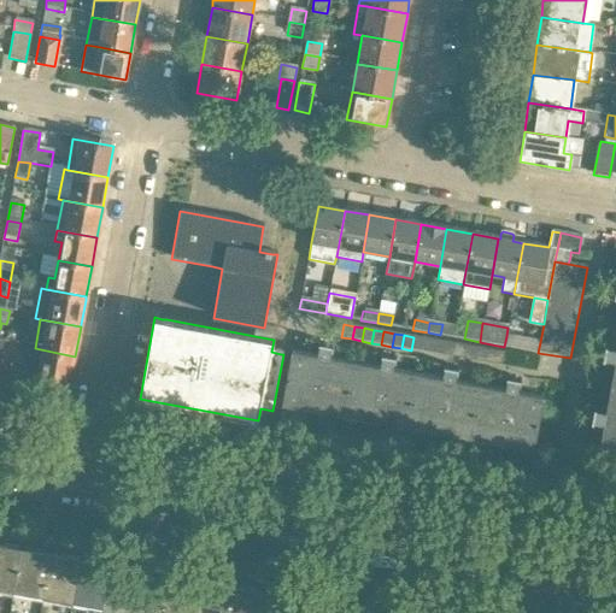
[(504,347),(538,353),(540,342),(506,336),(504,347)]
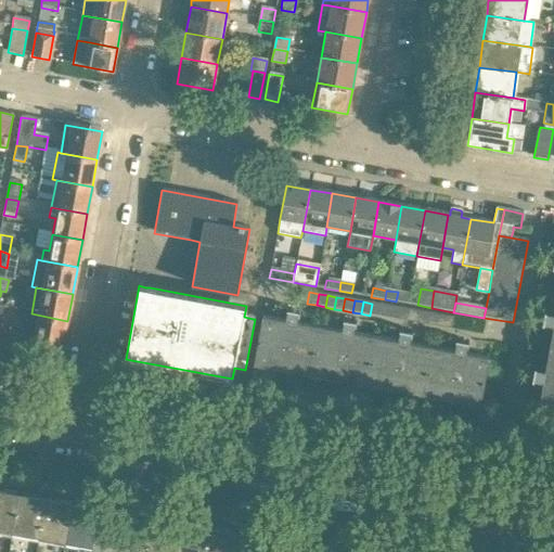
[(370,316),(379,317),(382,306),(372,304),(370,316)]
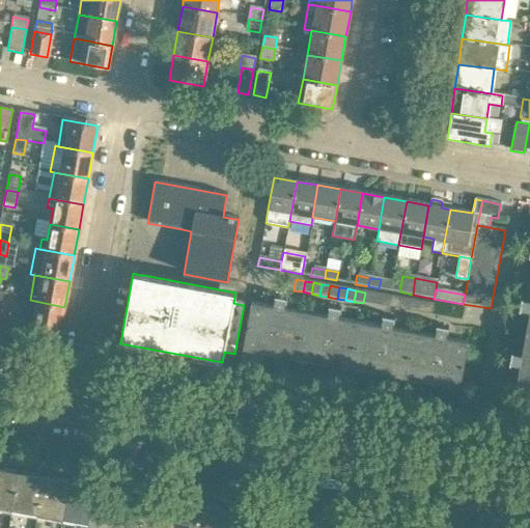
[(363,303),(371,305),(373,294),(365,293),(363,303)]
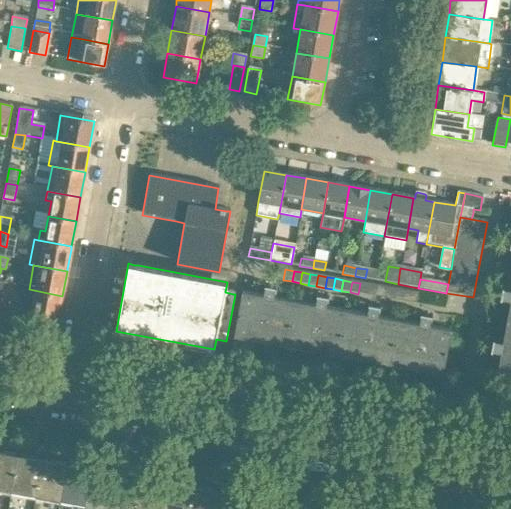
[(358,294),(366,295),(368,285),(360,283),(358,294)]
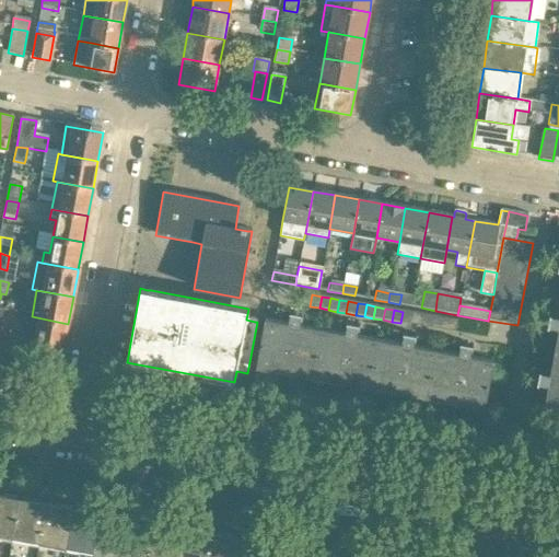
[(400,323),(409,325),(411,313),(403,312),(400,323)]
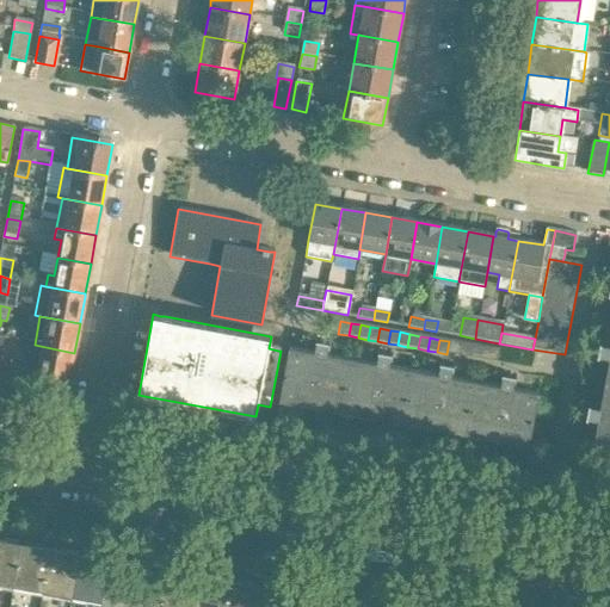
[(289,348),(278,402),(340,414),(350,360),(326,355),(328,346),(330,346),(330,345),(326,344),(315,341),(315,344),(316,344),(314,353),(289,348)]
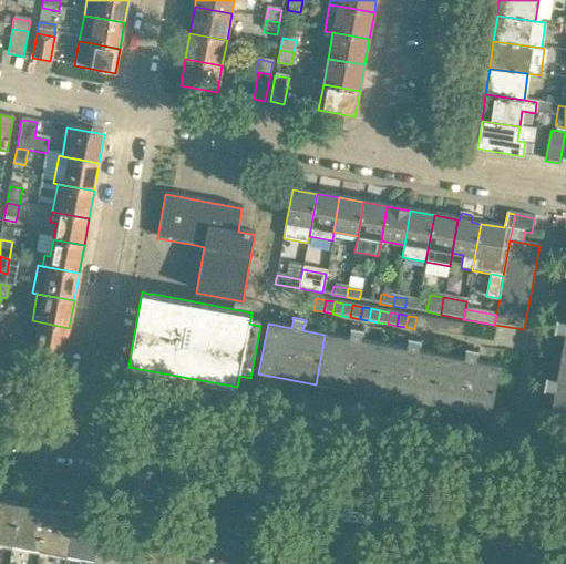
[(414,329),(424,330),(426,319),(417,317),(414,329)]
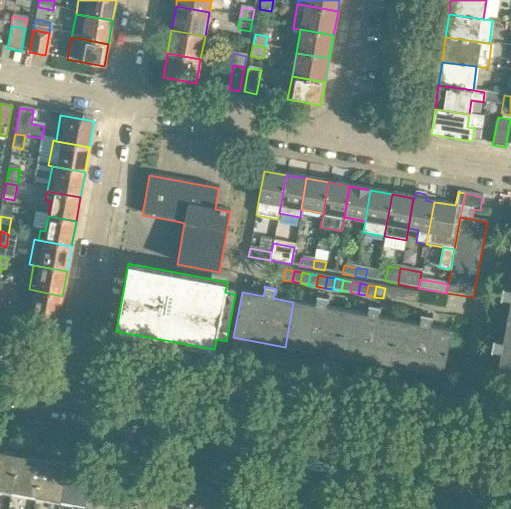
[(510,289),(503,288),(503,287),(502,287),(502,288),(500,296),(500,299),(501,299),(501,298),(510,300),(506,321),(510,321),(510,289)]
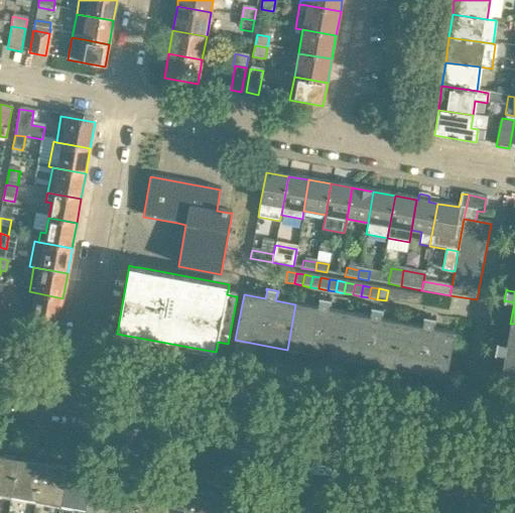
[(386,300),(394,302),(396,291),(388,290),(386,300)]
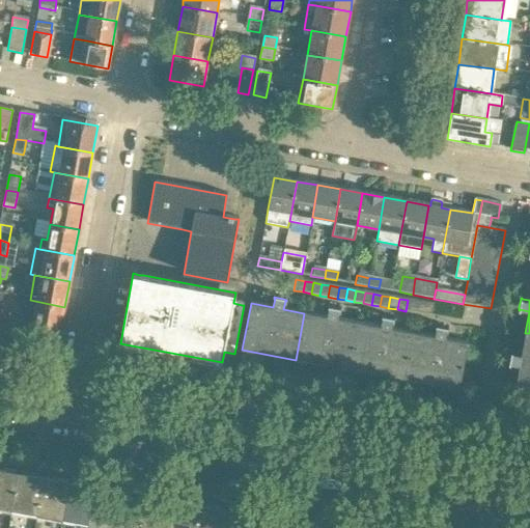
[(30,300),(26,325),(60,331),(64,307),(30,300)]
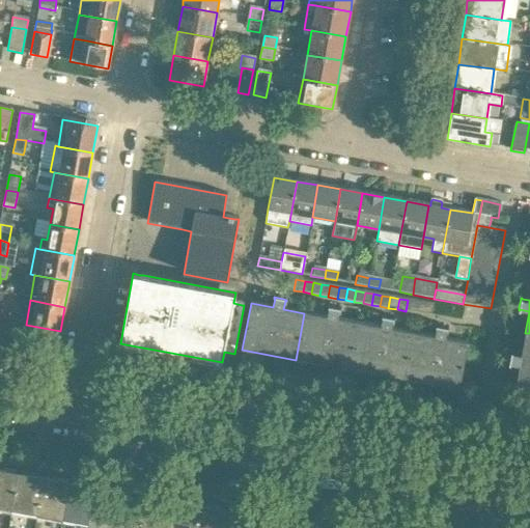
[(406,311),(414,312),(416,302),(408,300),(406,311)]
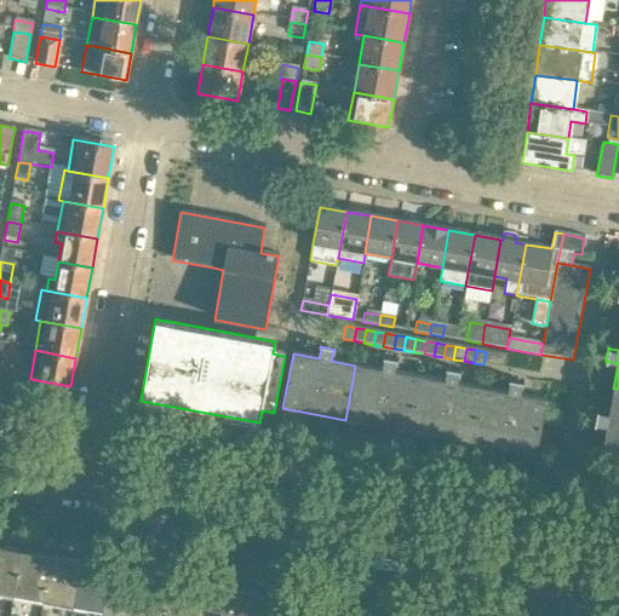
[(483,364),(494,367),(497,353),(486,352),(483,364)]
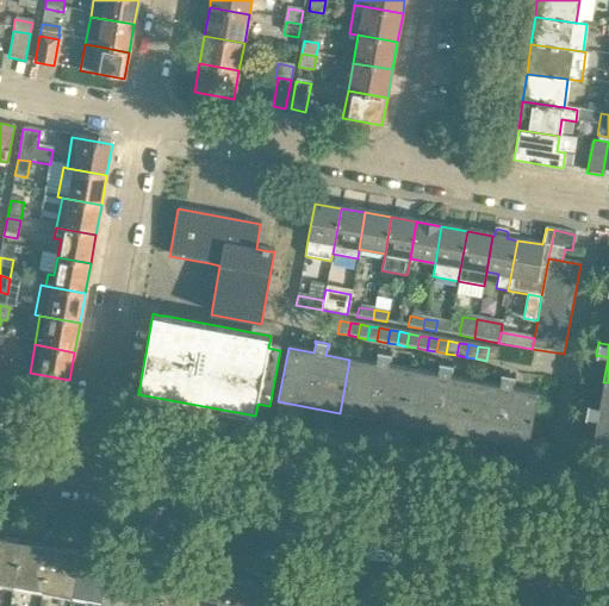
[(486,361),(496,362),(498,350),(489,348),(486,361)]
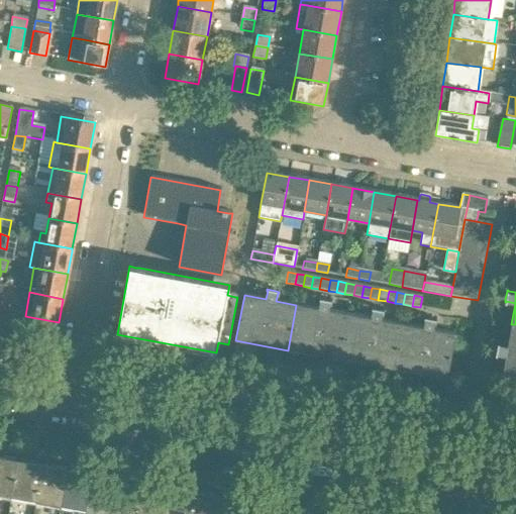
[(318,309),(296,305),(288,350),(341,360),(349,315),(328,311),(330,302),(331,302),(331,301),(319,299),(319,300),(320,300),(318,309)]
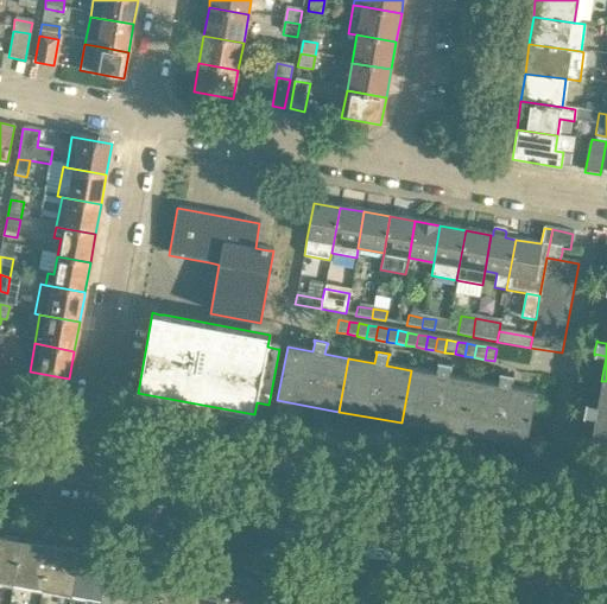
[(436,374),(411,370),(402,423),(463,434),(473,381),(448,376),(450,367),(451,367),(451,366),(448,364),(440,363),(437,362),(437,364),(438,364),(436,374)]
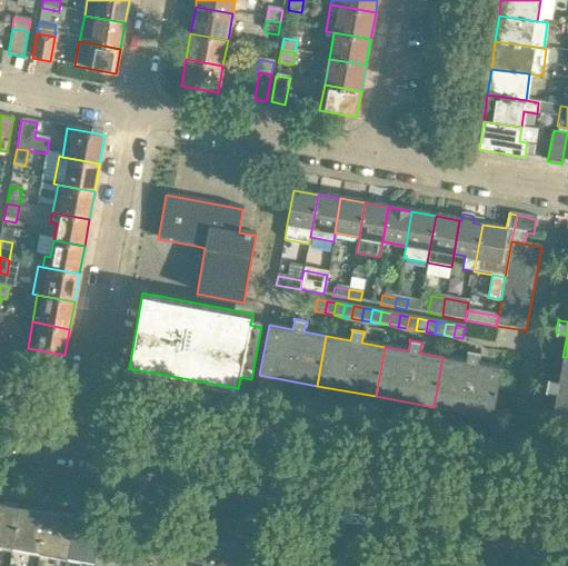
[(466,361),(442,357),(434,407),(491,417),(501,368),(477,364),(479,354),(480,354),(480,353),(478,353),(469,350),(467,350),(467,351),(468,351),(466,361)]
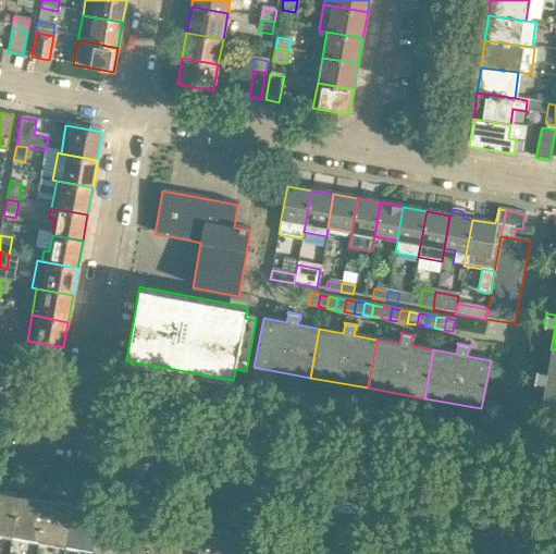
[(541,406),(555,408),(555,349),(551,349),(546,371),(538,370),(538,369),(535,369),(535,370),(534,378),(533,382),(535,382),(535,381),(544,383),(541,406)]
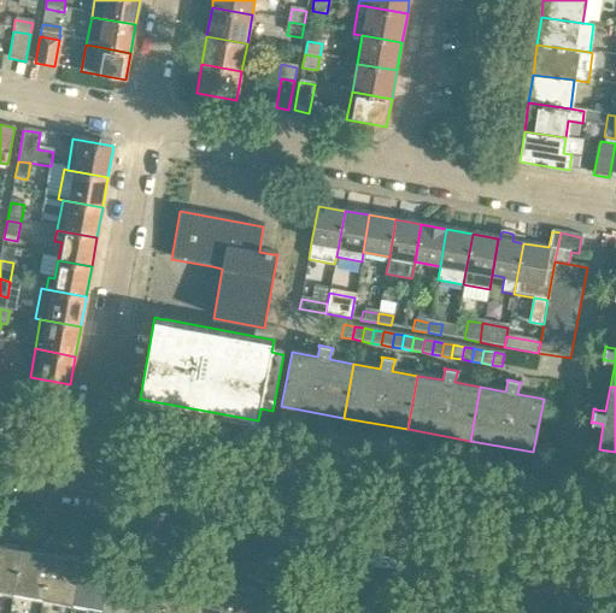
[(0,595),(12,597),(22,550),(0,546),(0,595)]
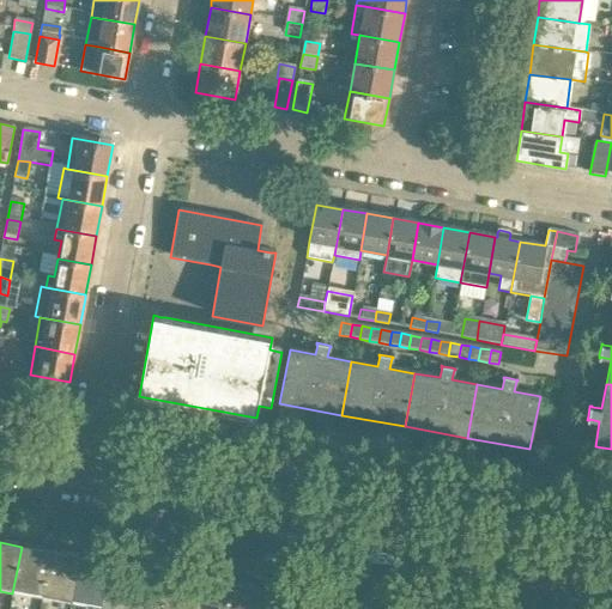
[(22,547),(12,594),(43,600),(50,552),(22,547)]
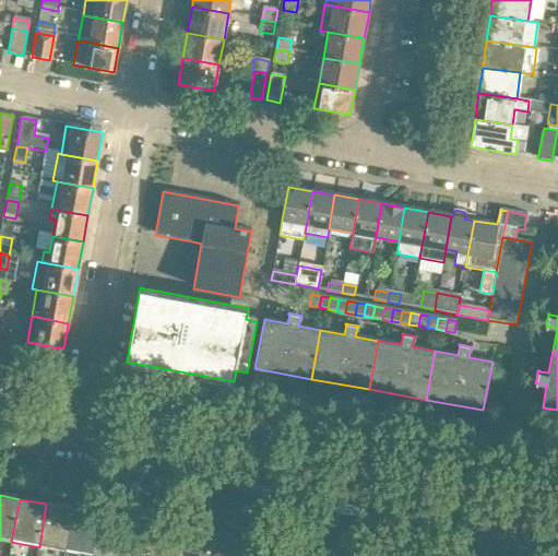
[(46,504),(39,547),(64,552),(72,508),(46,504)]
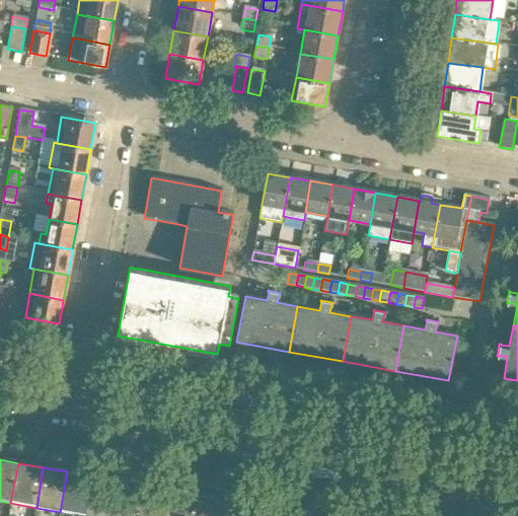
[(85,515),(92,476),(67,471),(60,512),(73,515),(85,515)]
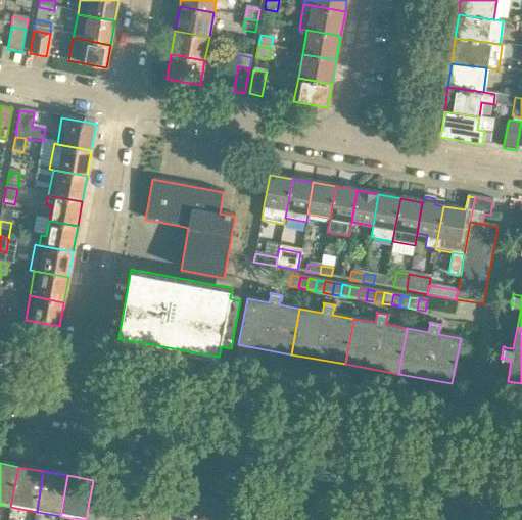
[(112,519),(119,484),(93,480),(86,519),(112,519)]
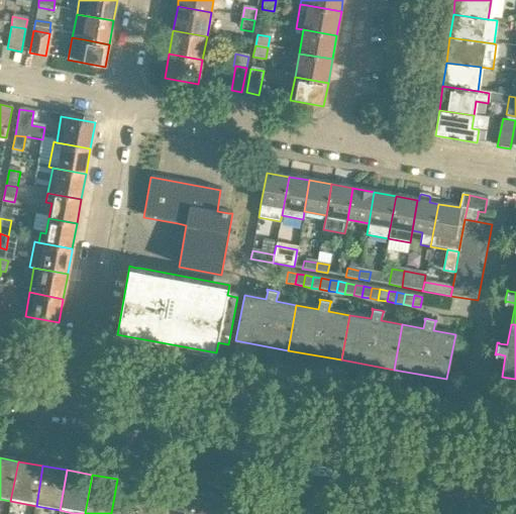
[(167,488),(162,513),(187,513),(191,493),(167,488)]
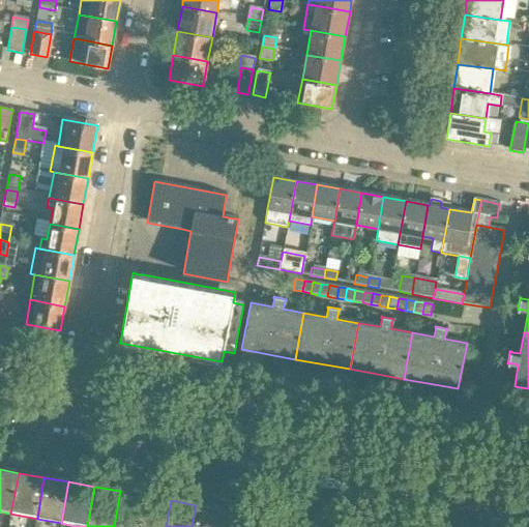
[(196,505),(192,526),(217,526),(221,509),(196,505)]
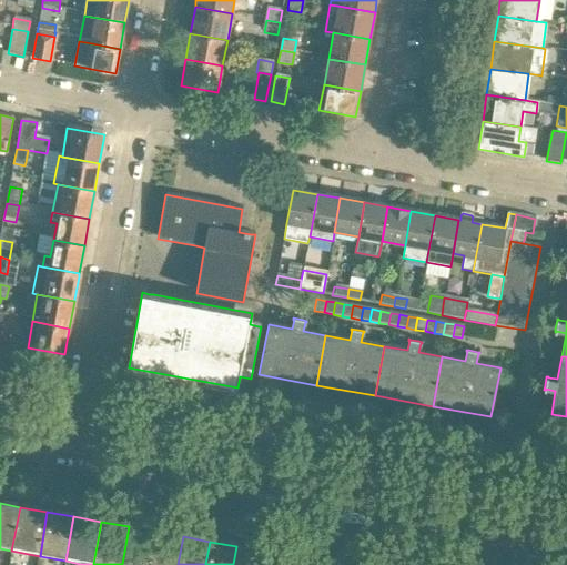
[(236,546),(233,564),(262,564),(264,552),(236,546)]
